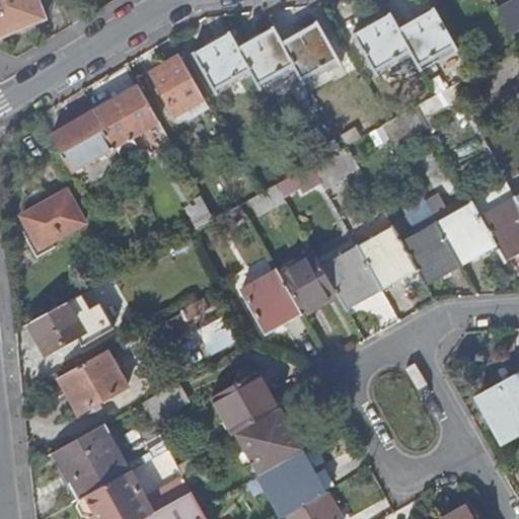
[(0,0),(0,31),(27,20),(30,26),(48,19),(40,0),(0,0)]
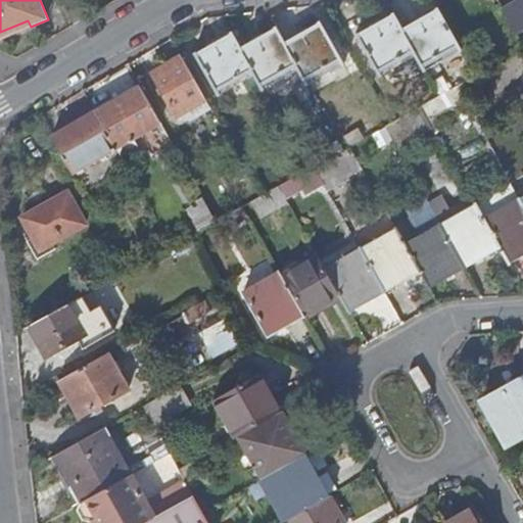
[(406,30),(419,54),(418,55),(426,70),(428,69),(427,68),(438,62),(436,57),(458,45),(461,50),(461,51),(463,49),(439,7),(437,8),(438,10),(406,30)]
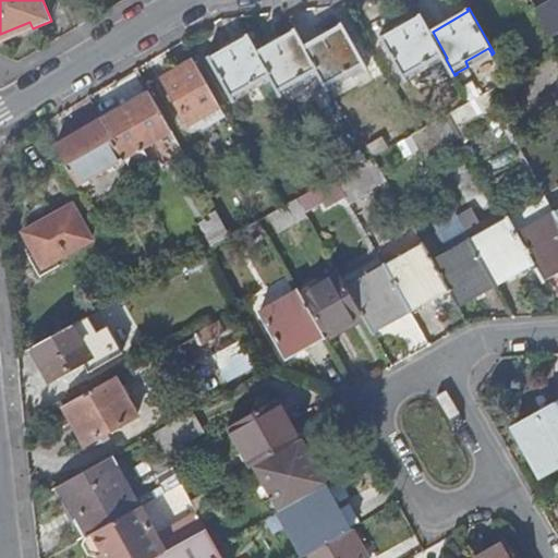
[(446,59),(447,58),(433,32),(422,13),(420,15),(421,19),(385,38),(384,36),(383,36),(408,81),(410,81),(409,80),(407,75),(431,61),(433,67),(446,59)]
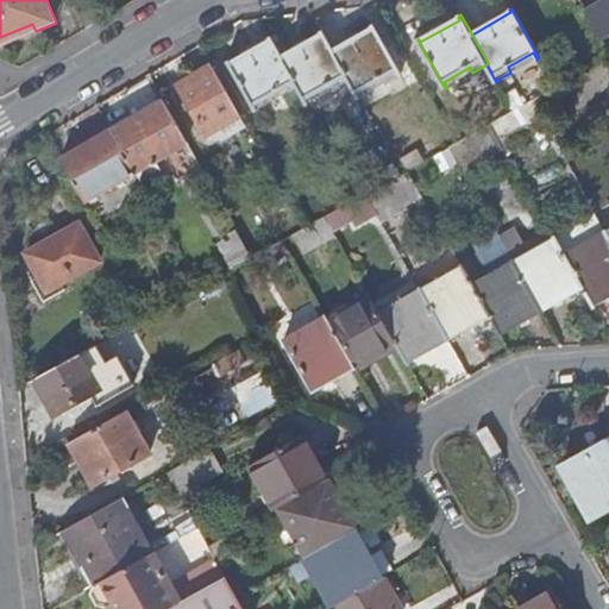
[(0,45),(36,31),(32,24),(0,37),(0,45)]
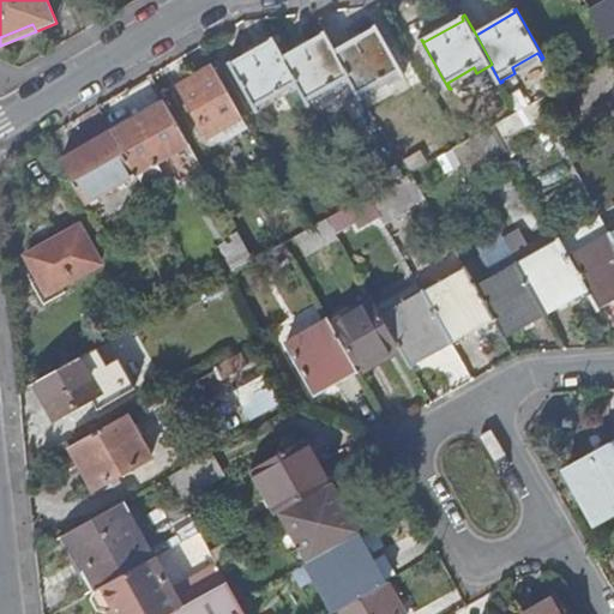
[(337,52),(353,79),(351,80),(362,100),(365,98),(363,97),(361,92),(386,78),(389,83),(402,74),(403,76),(405,76),(375,24),(374,25),(375,29),(337,52)]
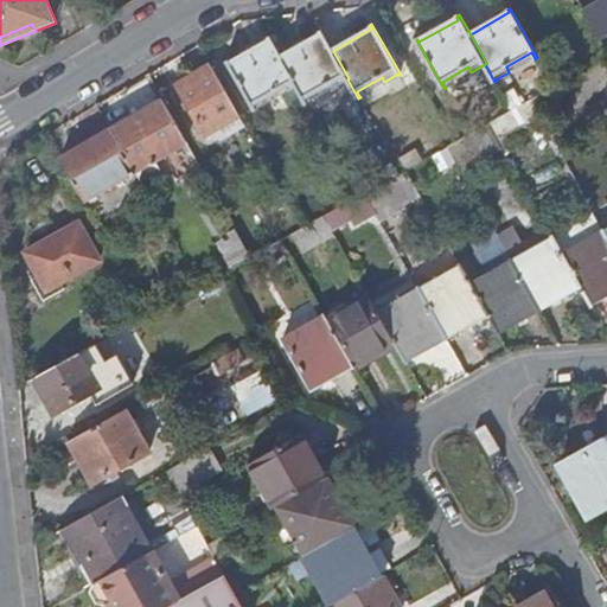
[(296,85),(294,87),(304,106),(306,104),(306,103),(302,97),(330,81),(333,88),(347,80),(349,78),(333,51),(321,31),(320,32),(321,34),(281,57),(296,85)]
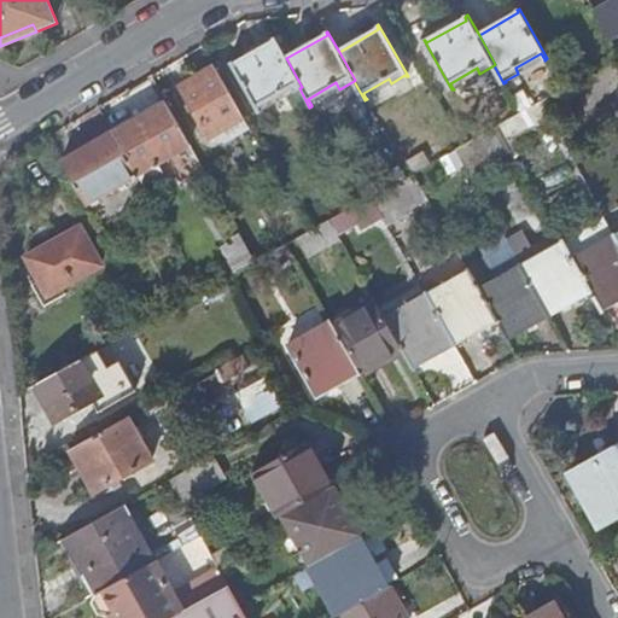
[(273,42),(299,88),(302,87),(286,58),(274,39),(273,40),(272,41),(273,42)]
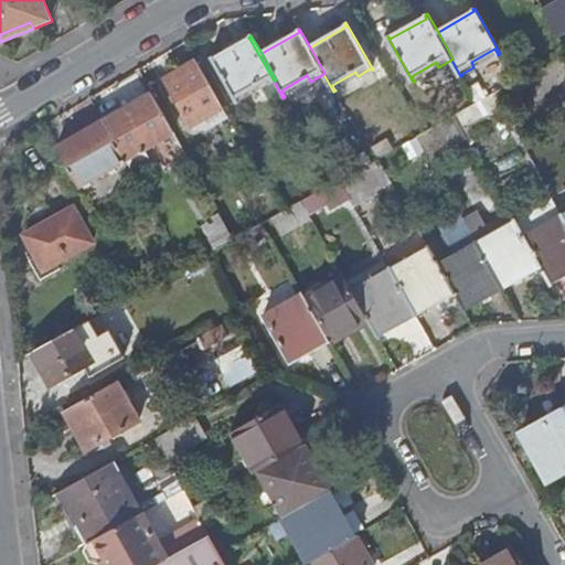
[(263,87),(274,81),(249,39),(215,59),(214,56),(212,57),(237,102),(240,100),(236,95),(259,82),(263,87)]
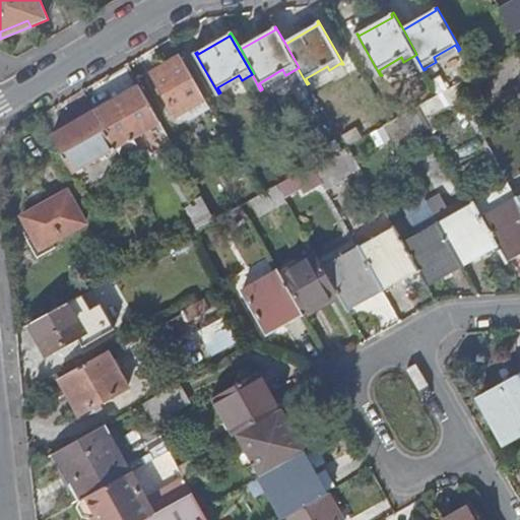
[(434,57),(436,62),(458,50),(455,45),(434,57)]
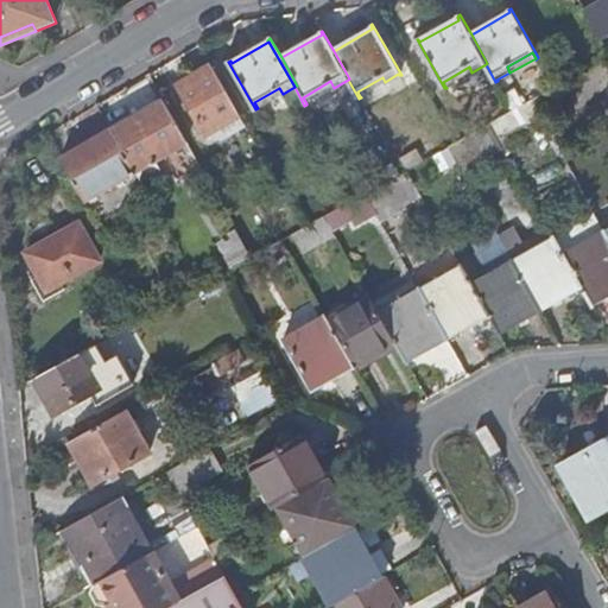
[(206,134),(240,114),(213,64),(177,84),(206,134)]
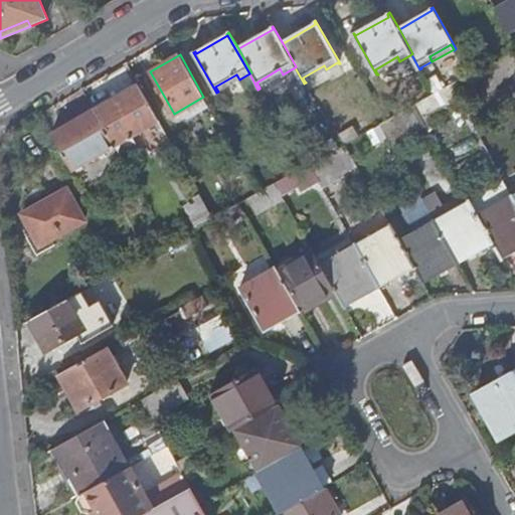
[(377,73),(399,61),(397,56),(375,69),(377,73)]
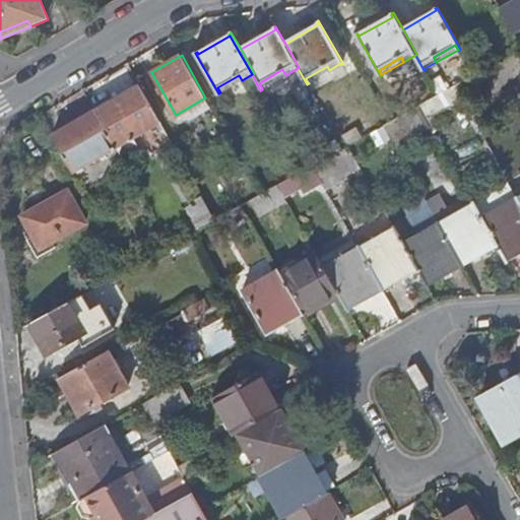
[(308,82),(329,70),(327,66),(306,78),(308,82)]
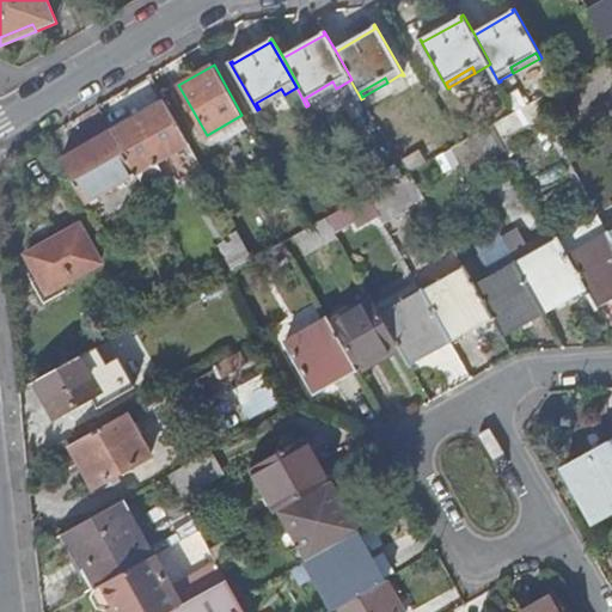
[(308,104),(336,89),(332,81),(305,98),(308,104)]
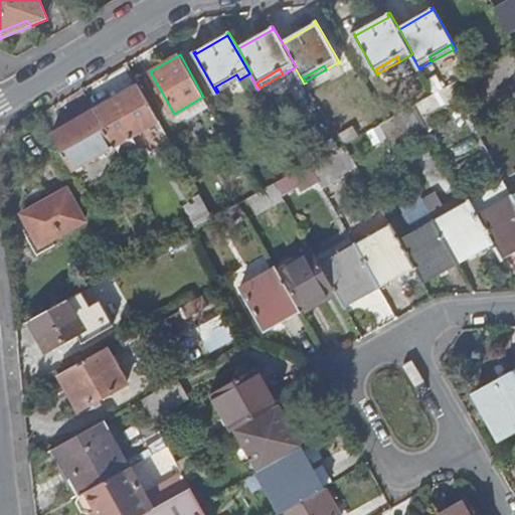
[(218,92),(239,79),(236,74),(215,87),(218,92)]
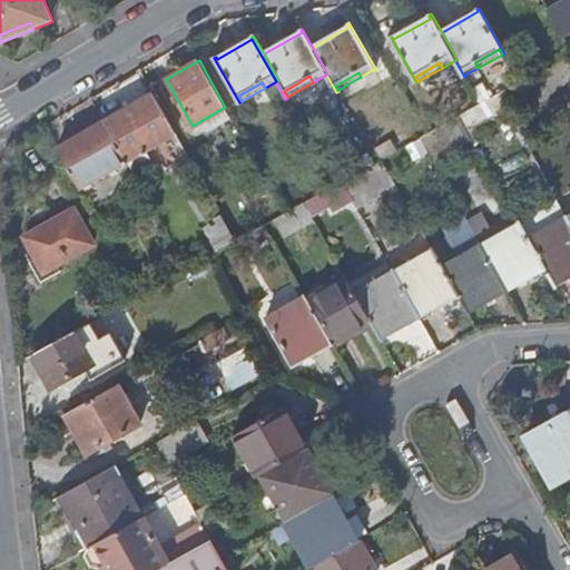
[(517,84),(500,92),(504,102),(521,92),(517,84)]
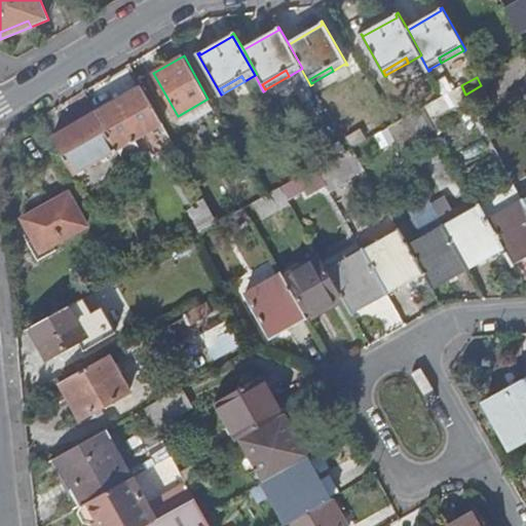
[(142,86),(97,112),(117,147),(161,122),(142,86)]
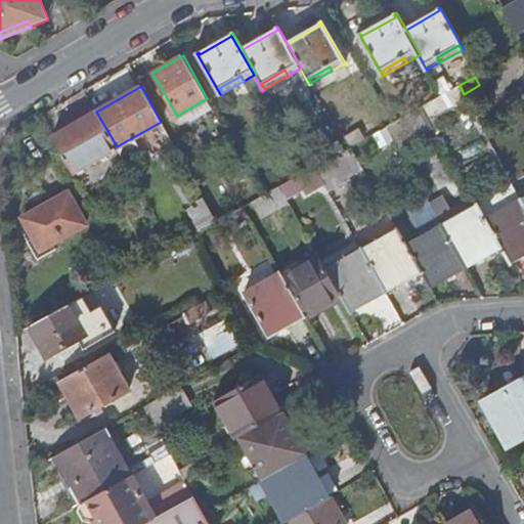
[(398,120),(387,126),(402,153),(437,133),(422,105),(398,120)]
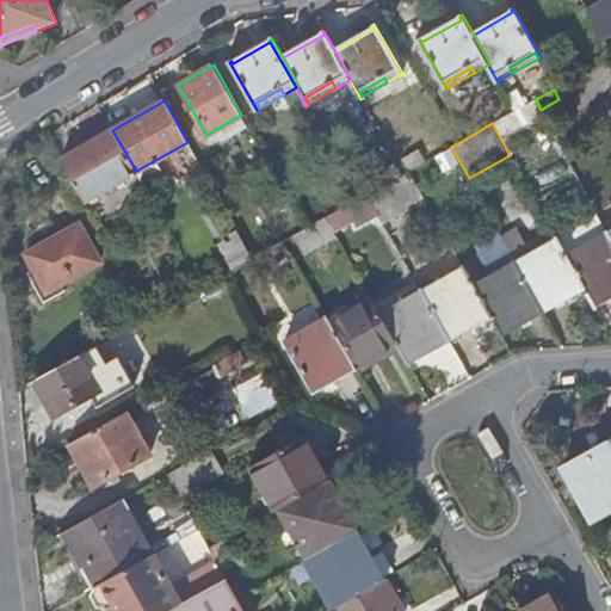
[(61,159),(84,201),(136,171),(112,130),(111,125),(90,139),(85,143),(86,144),(61,159)]
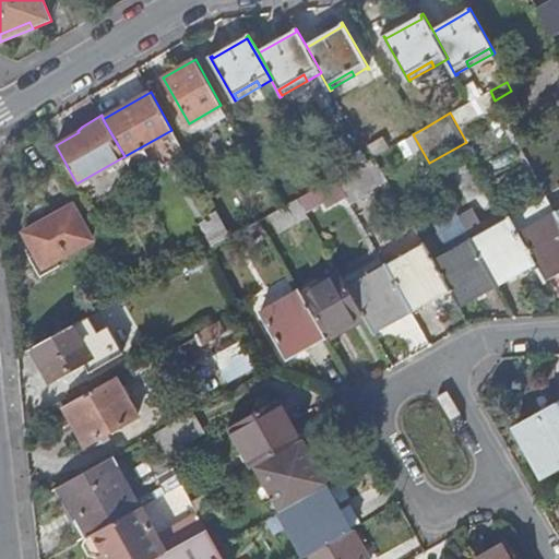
[(173,164),(187,156),(181,145),(167,153),(173,164)]
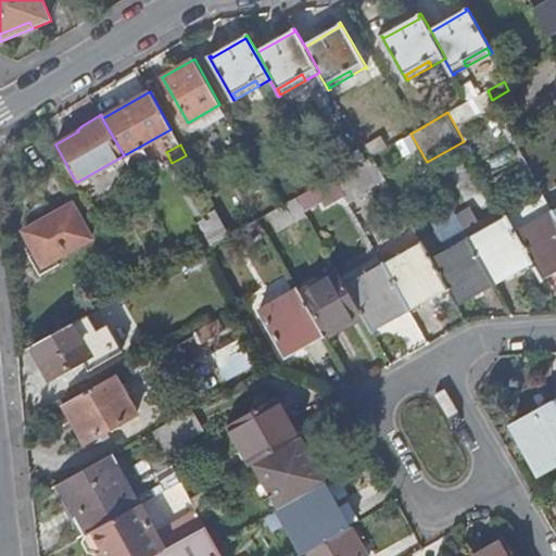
[(374,154),(335,177),(342,191),(346,199),(368,187),(367,185),(384,175),(374,154)]
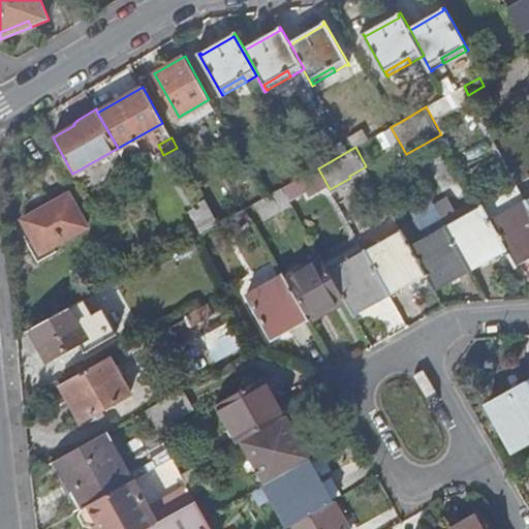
[(311,173),(283,188),(289,200),(307,190),(308,193),(325,182),(318,168),(311,173)]
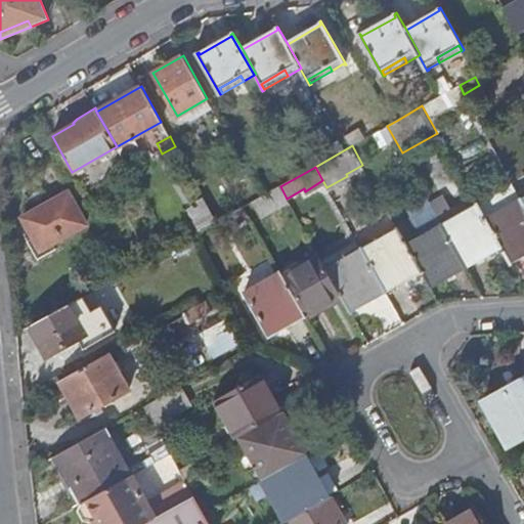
[(280,186),(263,195),(271,211),(289,201),(287,199),(280,186)]
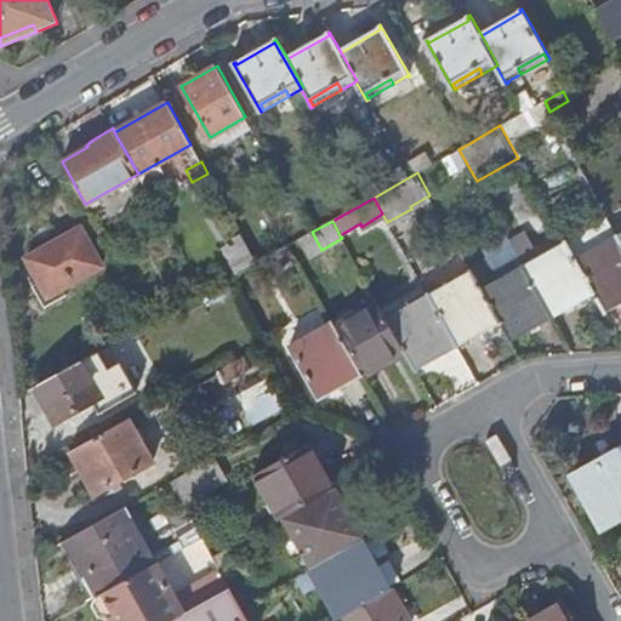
[(80,227),(26,258),(39,281),(32,286),(44,307),(66,294),(62,288),(102,265),(80,227)]
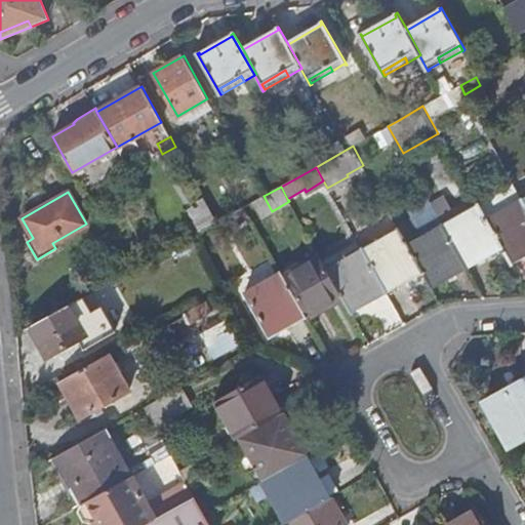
[(449,194),(432,203),(444,225),(479,204),(475,197),(456,207),(449,194)]
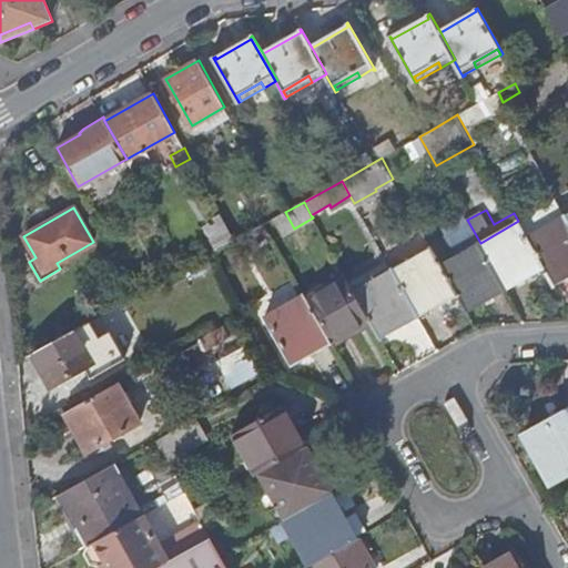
[(285,212),(274,219),(283,234),(294,229),(285,212)]
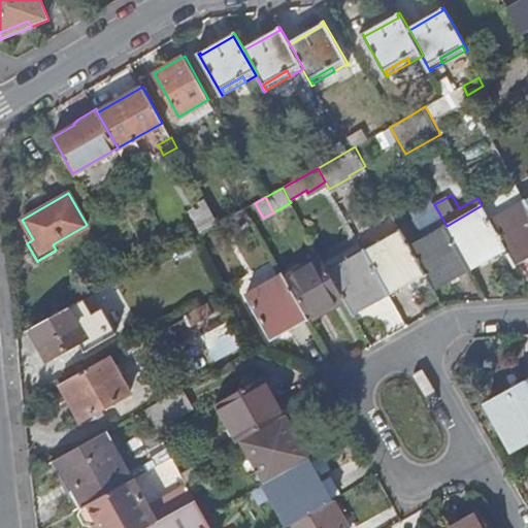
[(516,265),(527,257),(527,203),(527,201),(490,222),(506,249),(516,265)]
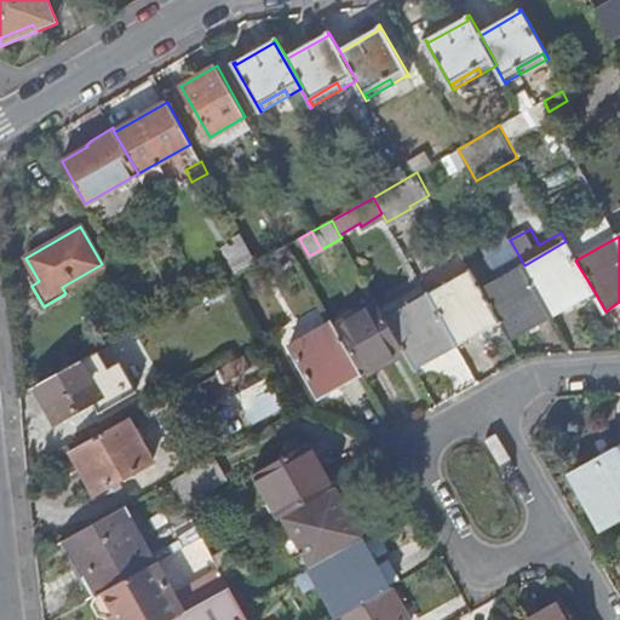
[(524,265),(510,240),(486,253),(500,279),(481,288),(499,321),(510,340),(552,316),(524,265)]
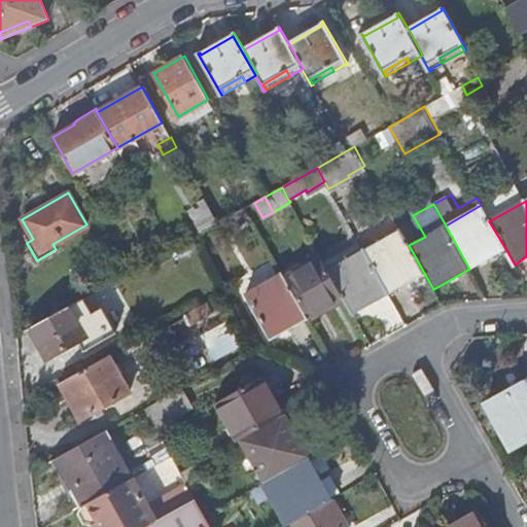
[(469,269),(505,248),(489,221),(481,205),(446,225),(469,269)]
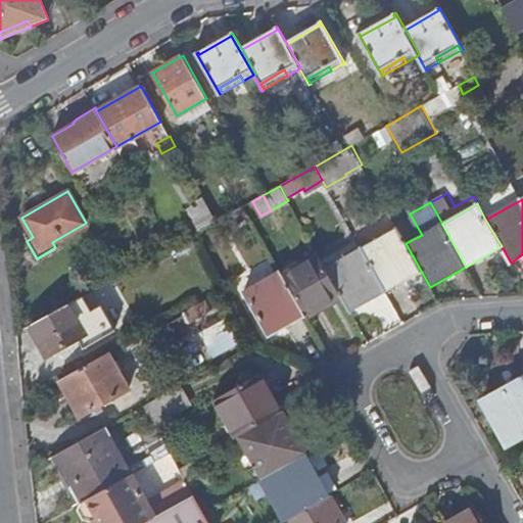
[(248,215),(243,206),(228,215),(232,224),(248,215)]
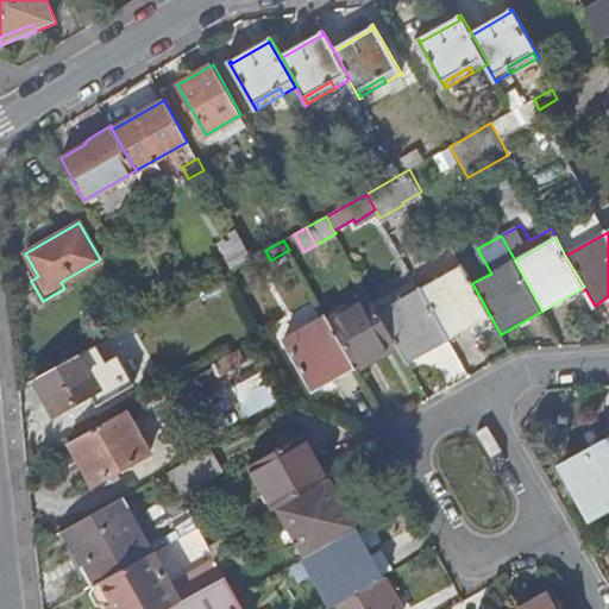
[(449,338),(490,315),(472,283),(463,267),(421,289),(449,338)]
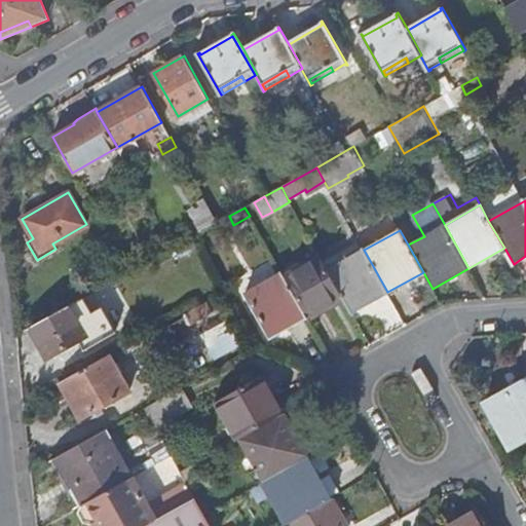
[(352,312),(387,292),(364,250),(329,269),(343,296),(352,312)]
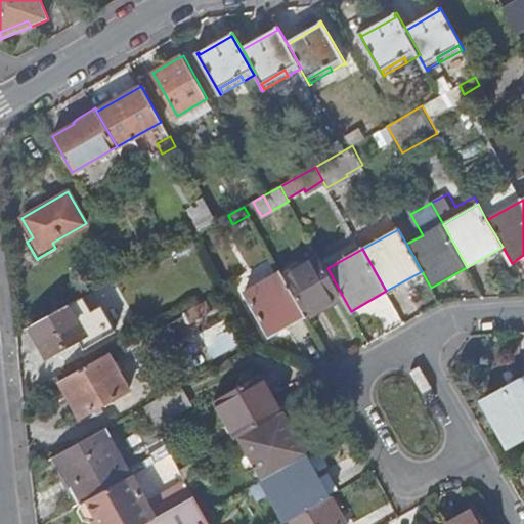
[(305,315),(342,295),(328,268),(319,255),(282,275),(305,315)]
